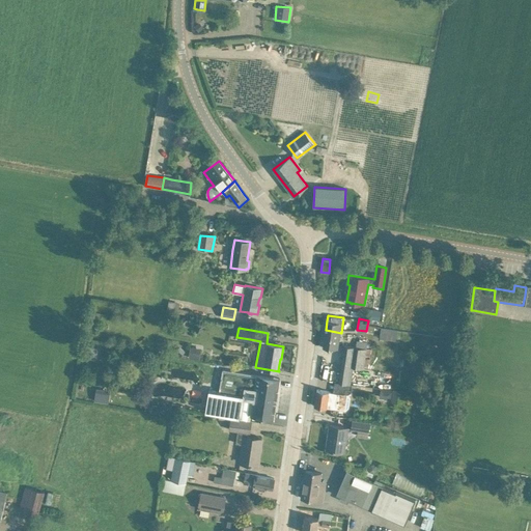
[(397,329),(382,328),(381,328),(380,339),(396,341),(397,329)]
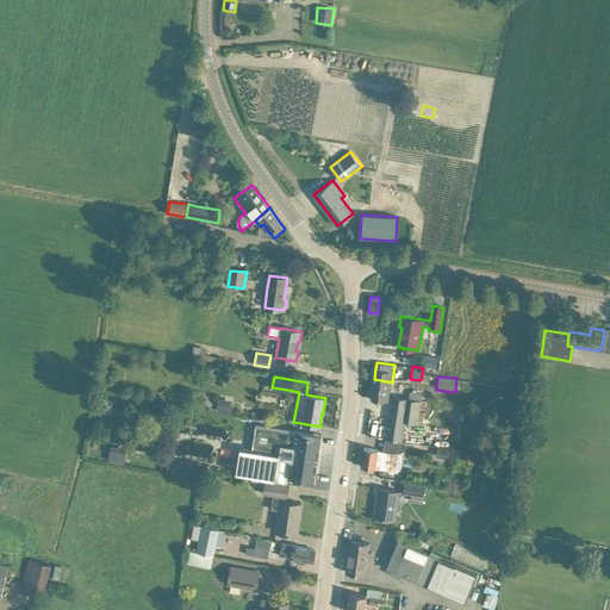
[(371,399),(388,402),(392,383),(374,379),(371,399)]
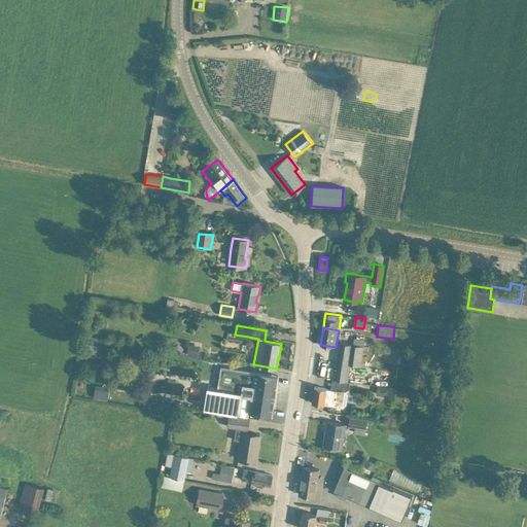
[(336,380),(348,381),(351,364),(361,366),(361,364),(366,365),(369,346),(364,346),(364,340),(354,338),(353,344),(342,342),(336,380)]
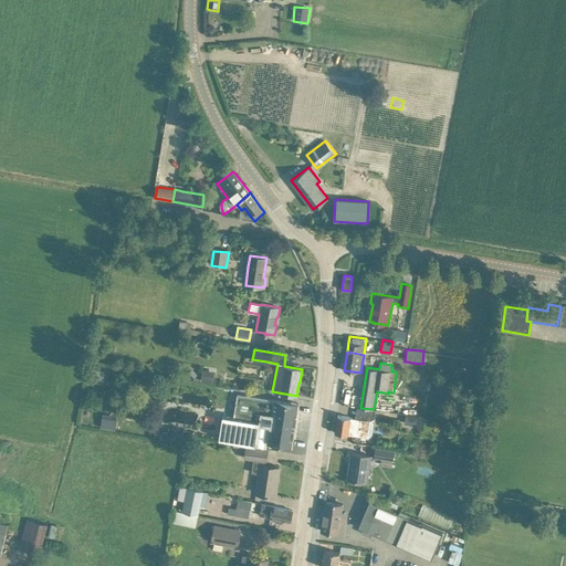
[(213,384),(215,371),(202,369),(200,381),(213,384)]
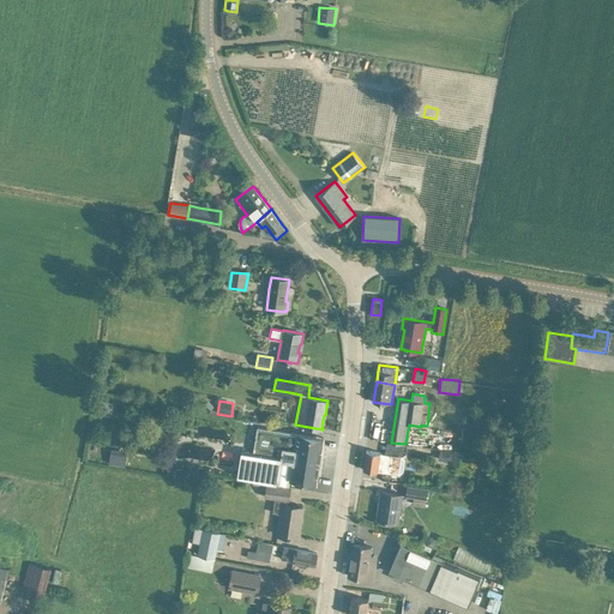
[(258,428),(254,451),(281,456),(281,461),(293,462),(290,480),(305,482),(317,483),(318,476),(318,477),(320,465),(319,465),(320,461),(321,461),(323,449),(321,449),(323,446),(323,439),(324,438),(321,438),(317,437),(307,435),(298,434),(258,428)]
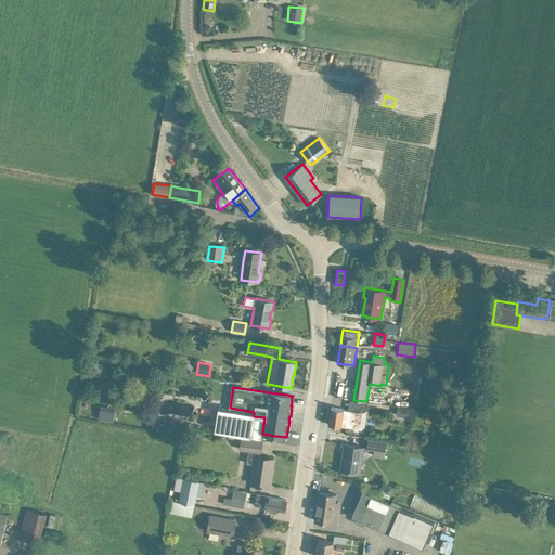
[(328,424),(358,428),(360,429),(364,426),(365,416),(363,413),(360,412),(360,411),(361,407),(368,408),(368,402),(366,401),(353,400),(349,399),(348,410),(331,408),(328,424)]
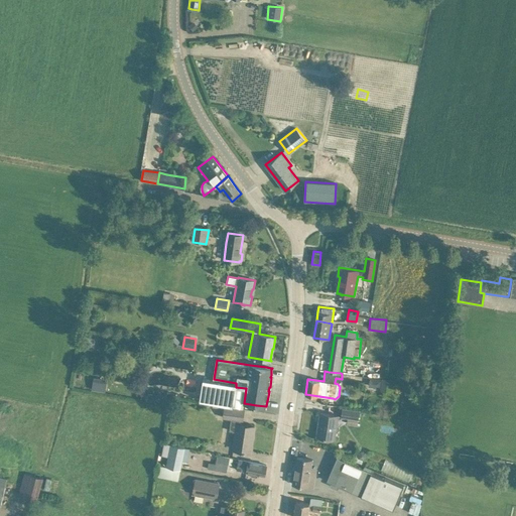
[(202,382),(200,399),(214,402),(214,403),(223,404),(233,406),(236,387),(236,383),(214,379),(203,378),(202,382)]
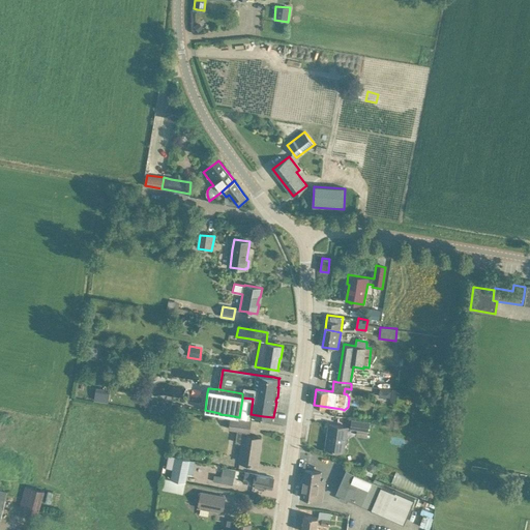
[(95,390),(94,400),(108,403),(110,393),(95,390)]
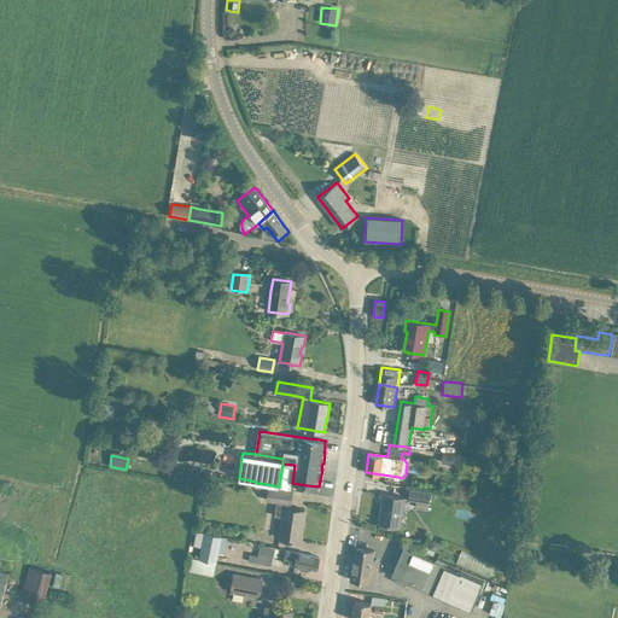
[(172,473),(172,476),(173,477),(173,478),(174,478),(175,478),(175,479),(186,481),(186,479),(187,481),(190,482),(192,482),(193,481),(196,479),(197,478),(197,476),(197,473),(197,471),(196,470),(193,468),(192,467),(190,467),(187,467),(186,468),(184,471),(184,472),(178,472),(176,471),(175,471),(174,471),(173,472),(172,473)]
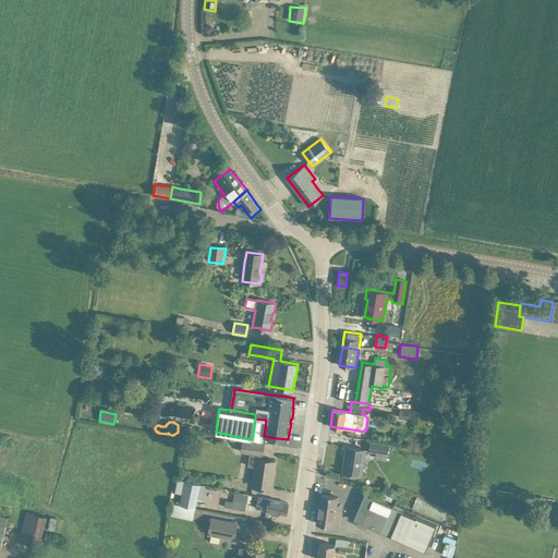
[(261,455),(263,455),(264,443),(243,439),(241,451),(250,452),(249,465),(255,466),(253,486),(263,487),(270,489),(273,477),(271,477),(271,472),(274,472),(275,461),(259,459),(261,455)]
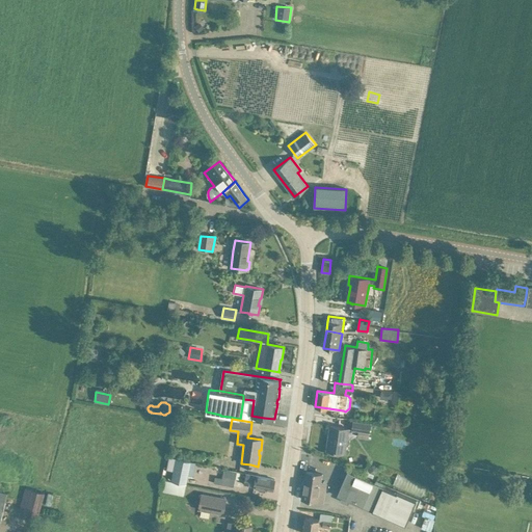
[(352,422),(350,430),(353,430),(358,431),(370,433),(371,425),(355,422),(352,422)]
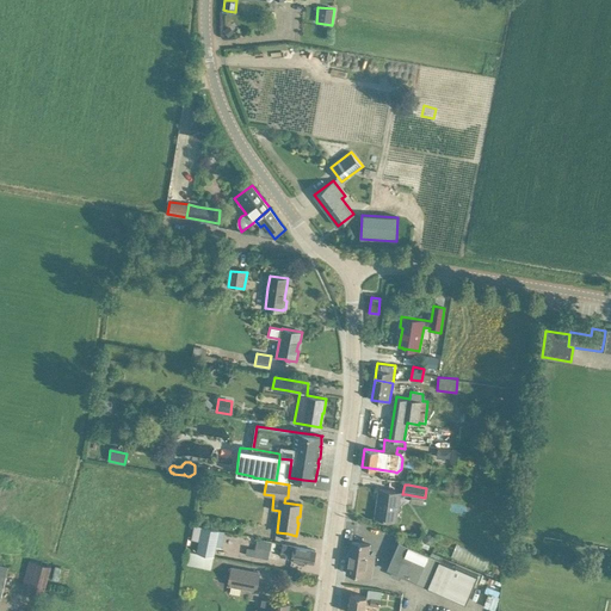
[(397,520),(402,493),(380,489),(377,501),(380,501),(380,504),(381,504),(381,507),(378,507),(377,517),(375,517),(397,520)]
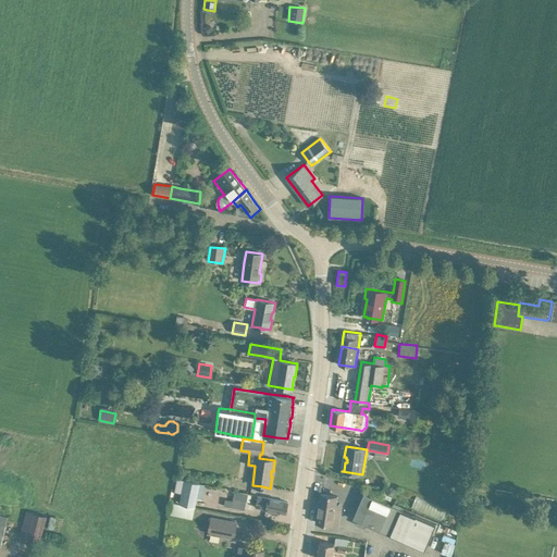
[(196,505),(197,498),(202,499),(206,484),(185,480),(177,479),(175,492),(182,493),(181,502),(196,505)]
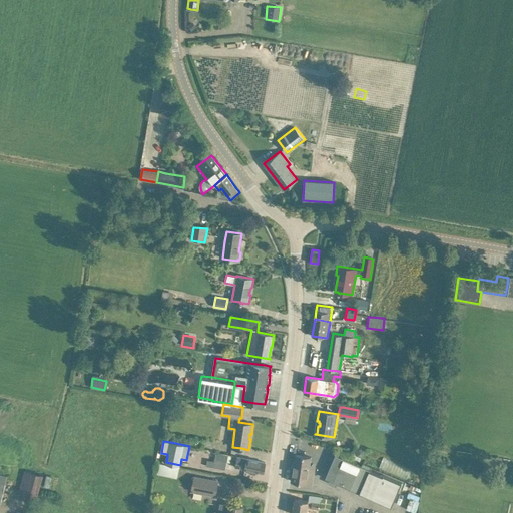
[(311,457),(295,455),(291,481),(312,484),(315,465),(309,465),(311,457)]
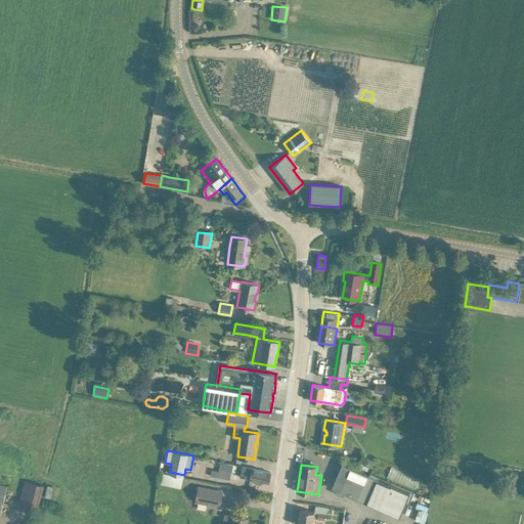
[(344,492),(367,503),(399,517),(409,492),(391,485),(391,486),(378,480),(343,465),(333,487),(337,489),(336,493),(343,496),(344,492)]
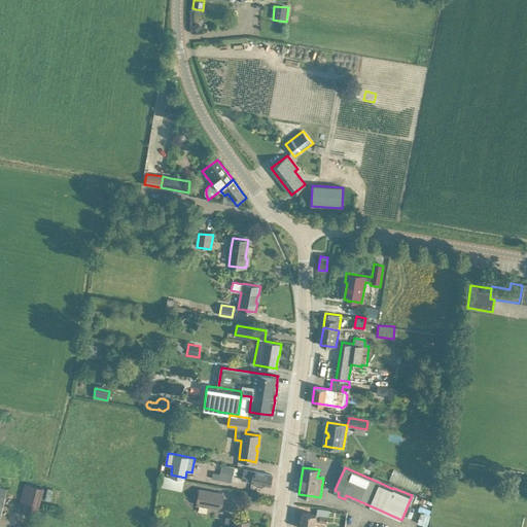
[(253,471),(243,469),(242,480),(252,482),(271,486),(272,475),(253,471)]
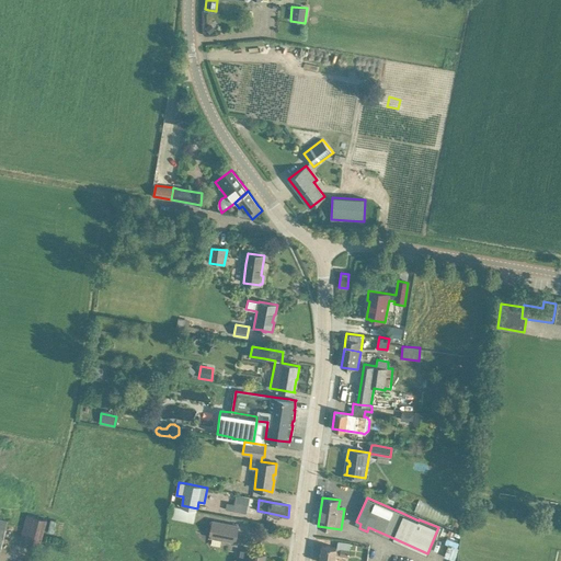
[(47,518),(27,514),(21,539),(41,544),(47,518)]
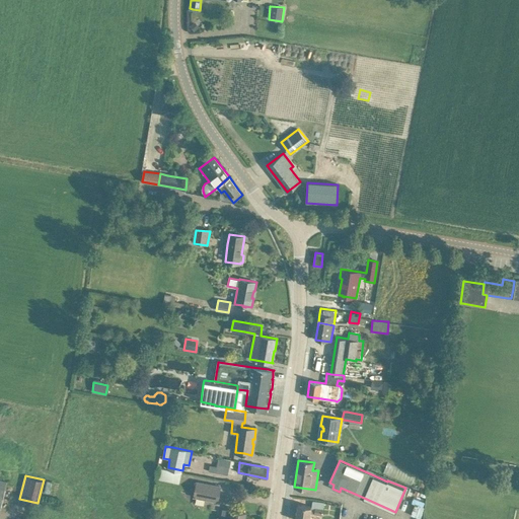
[(197,482),(194,497),(197,497),(196,504),(204,506),(205,499),(218,501),(221,487),(197,482)]
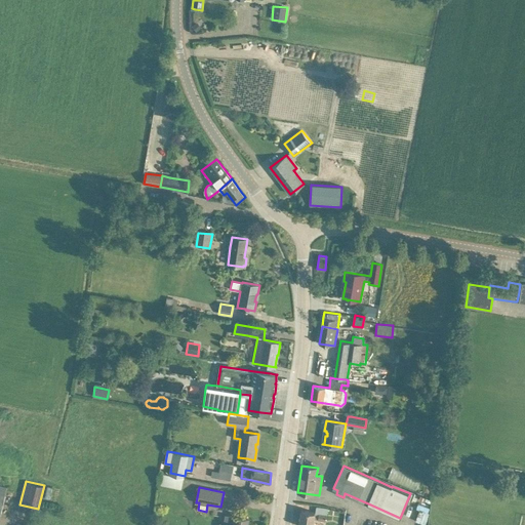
[(318,519),(318,520),(326,521),(328,509),(316,507),(316,513),(312,512),(301,511),(298,524),(313,524),(314,518),(318,519)]
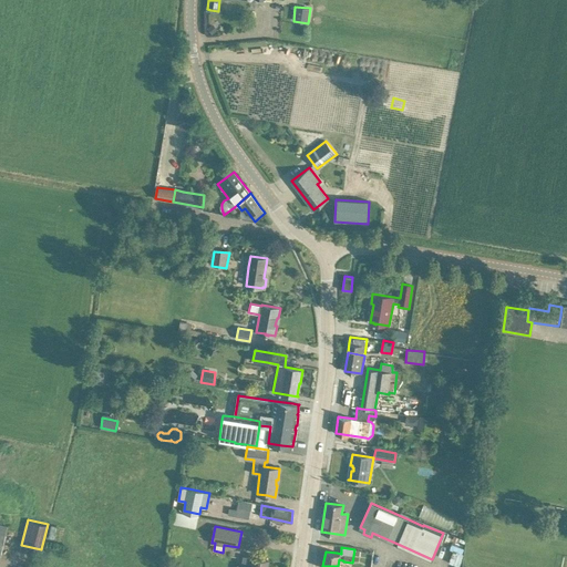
[(244,556),(241,565),(246,566),(245,566),(267,566),(268,560),(258,558),(254,557),(254,558),(244,556)]
